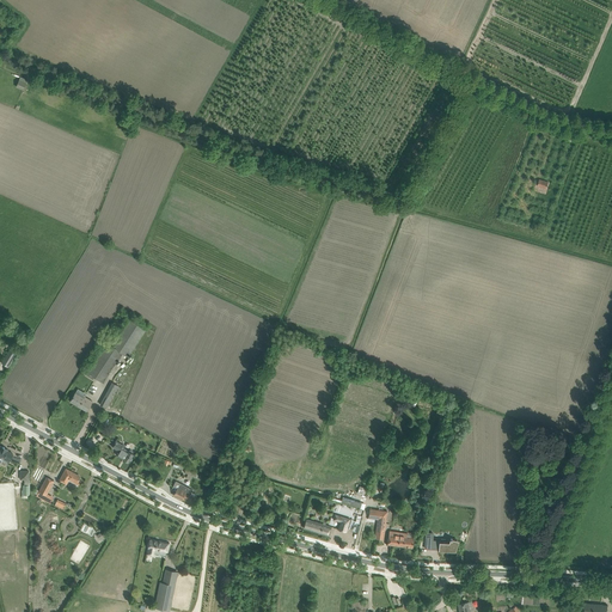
[(611,67),(603,63),(597,77),(611,84),(611,67)]
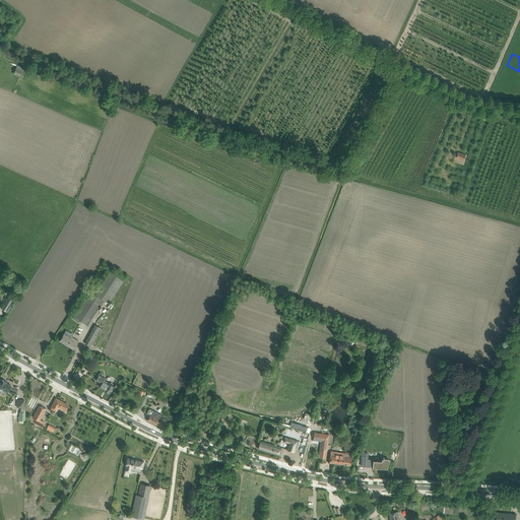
[(16,68),(13,74),(19,76),(22,71),(22,70),(16,68)]
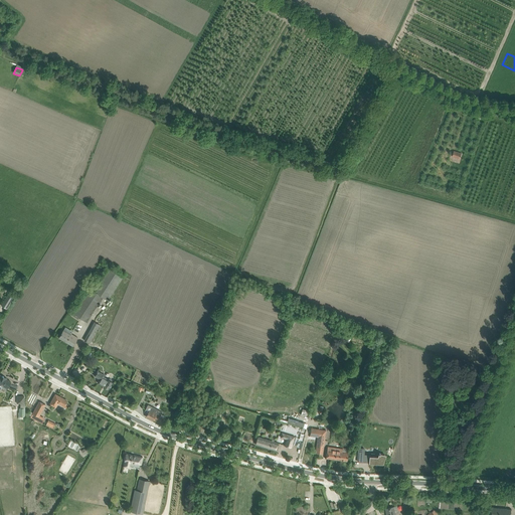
[(90,288),(72,313),(88,323),(102,301),(103,302),(105,299),(108,301),(123,278),(108,268),(93,291),(90,288)]
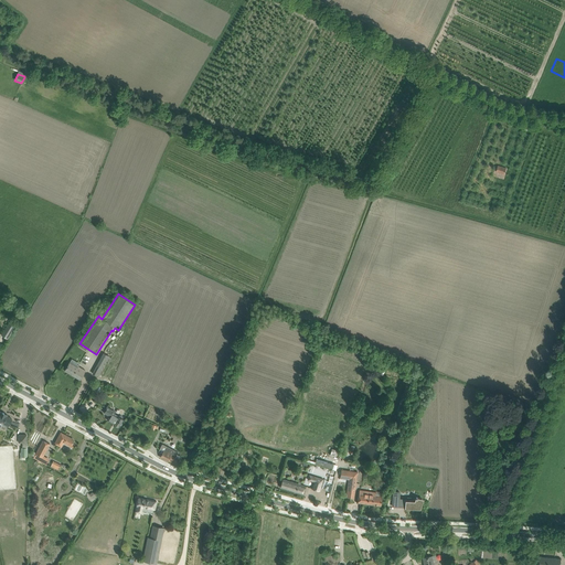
[(18,321),(13,319),(11,318),(9,321),(3,331),(10,334),(18,321)]
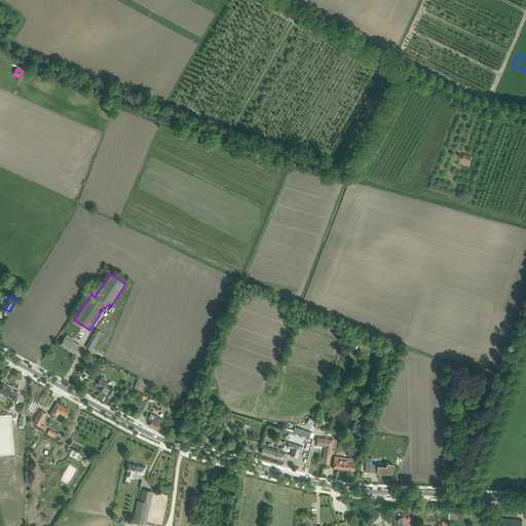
[(96,329),(85,347),(91,351),(102,332),(96,329)]
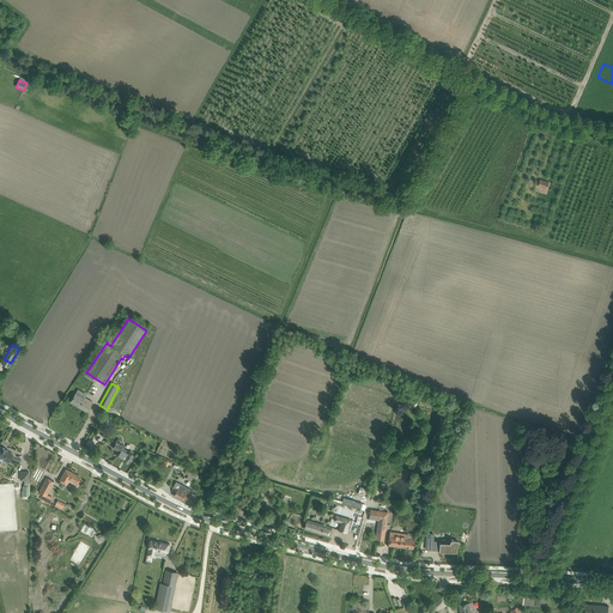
[(84,398),(84,399),(76,394),(73,396),(71,402),(86,412),(90,407),(92,402),(84,398)]
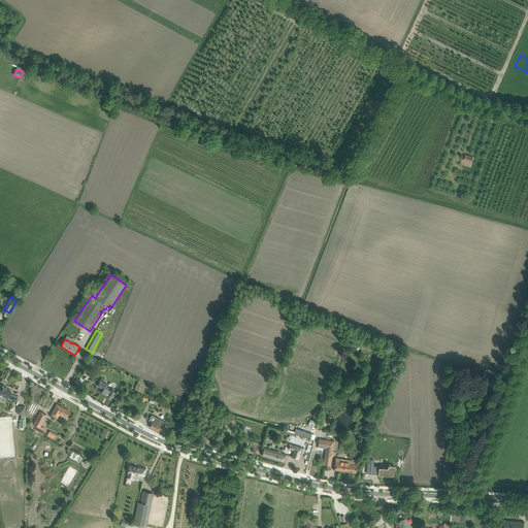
[(107,387),(108,386),(100,381),(99,381),(97,385),(102,389),(100,392),(111,399),(113,395),(116,392),(114,391),(114,390),(114,389),(113,389),(112,389),(111,389),(107,387)]
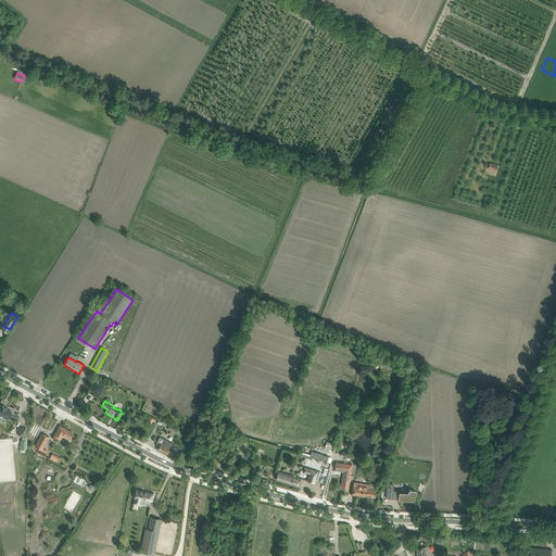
[(0,420),(0,421),(2,417),(8,419),(12,413),(7,409),(8,408),(0,404),(0,420)]
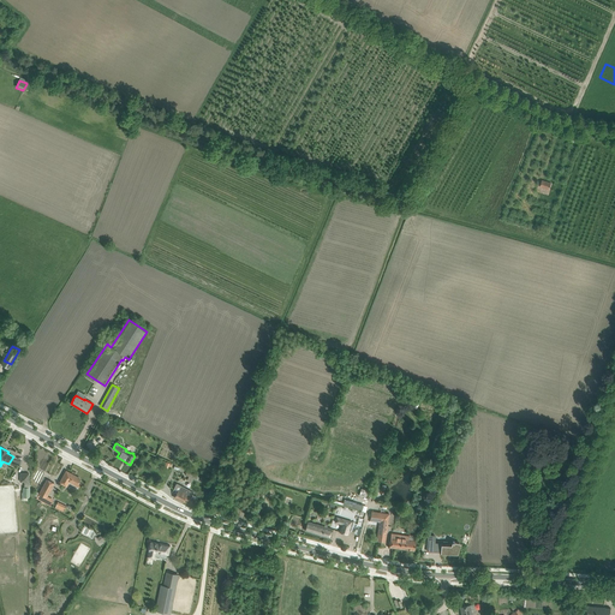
[(70,473),(70,472),(66,470),(65,473),(61,478),(59,483),(67,488),(70,482),(77,487),(79,488),(81,484),(78,482),(81,479),(70,473)]
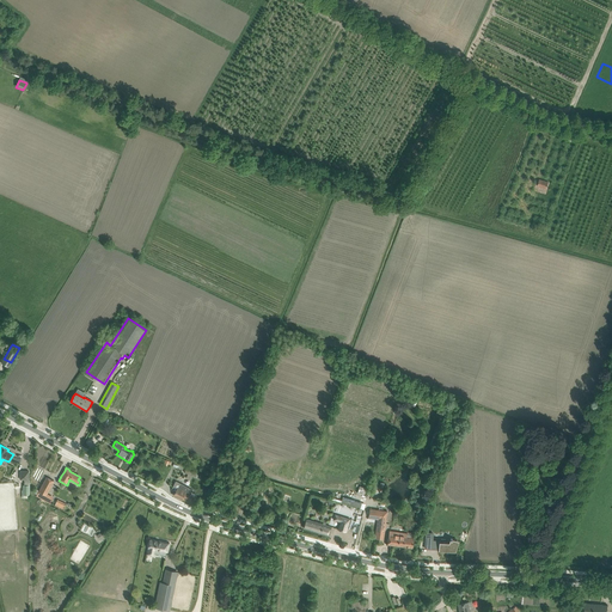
[(47,477),(38,491),(47,496),(54,482),(47,477)]
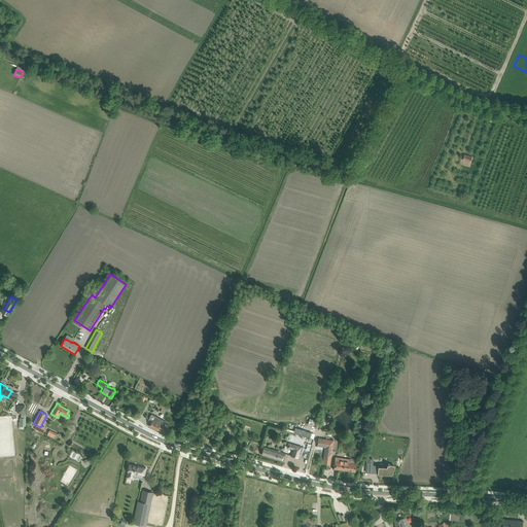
[(164,423),(165,421),(151,414),(147,421),(151,423),(149,426),(156,430),(156,429),(165,433),(167,429),(168,428),(167,428),(164,426),(166,424),(164,423)]
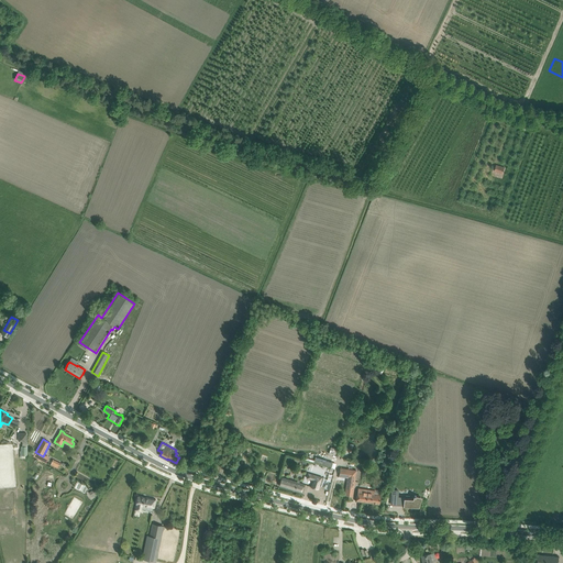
[(331,467),(332,462),(315,456),(313,462),(331,467)]
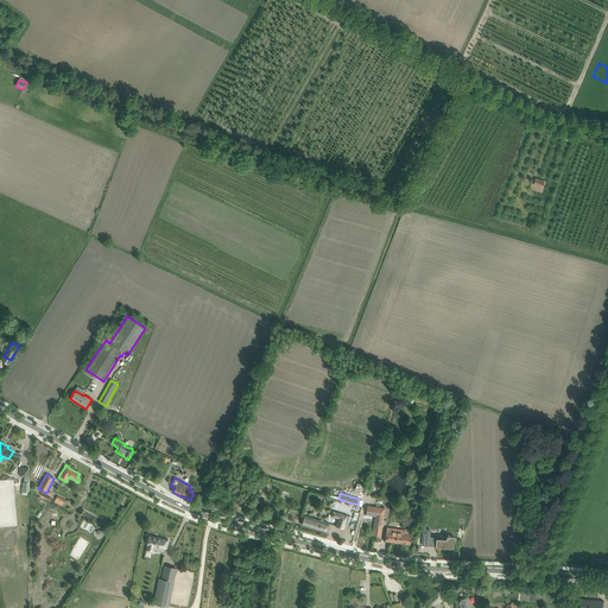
[(64,505),(65,501),(57,496),(55,501),(63,506),(64,505)]
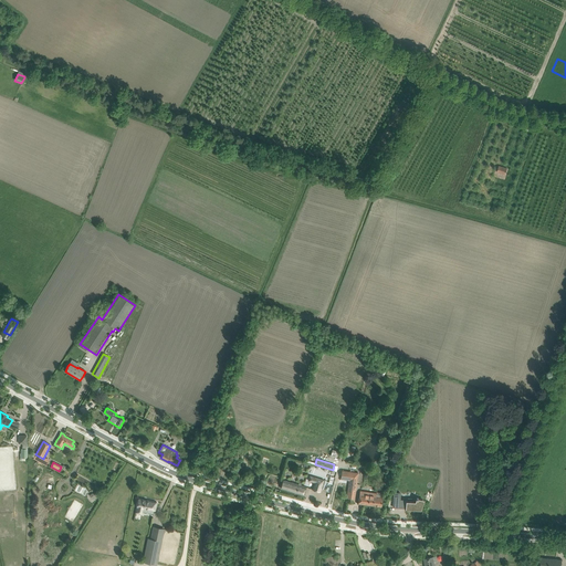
[(324,480),(312,477),(311,481),(315,482),(313,490),(321,492),(324,480)]
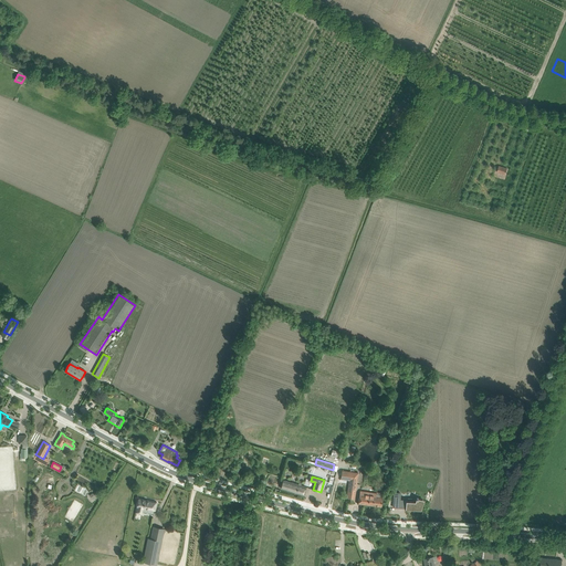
[(283,480),(281,489),(303,495),(305,486),(283,480)]
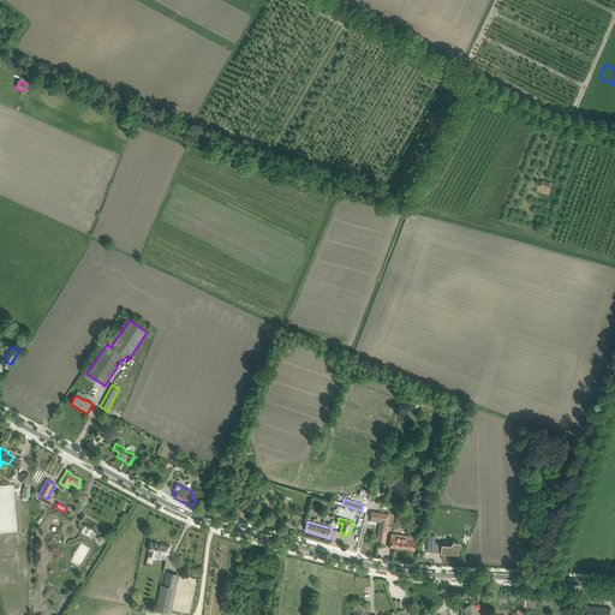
[(386,535),(388,524),(380,523),(378,533),(377,539),(376,544),(384,545),(386,541),(386,535)]
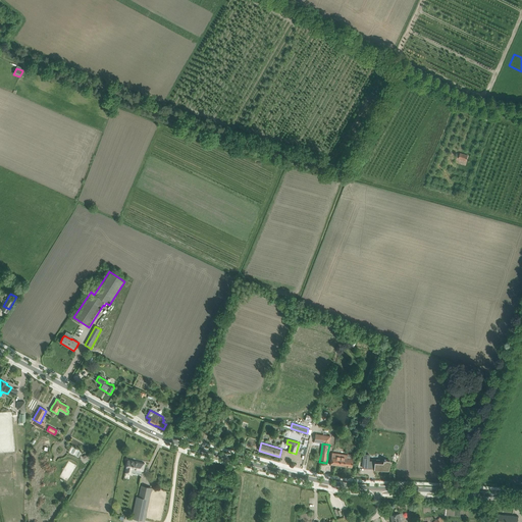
[(353,459),(353,454),(347,454),(347,456),(332,454),(331,459),(330,464),(352,467),(352,462),(353,459)]
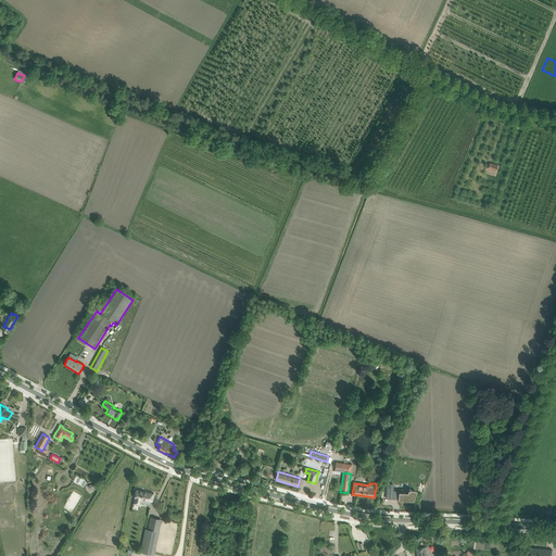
[(399,500),(413,501),(416,491),(409,489),(408,493),(396,493),(396,497),(397,497),(399,497),(399,498),(399,500)]
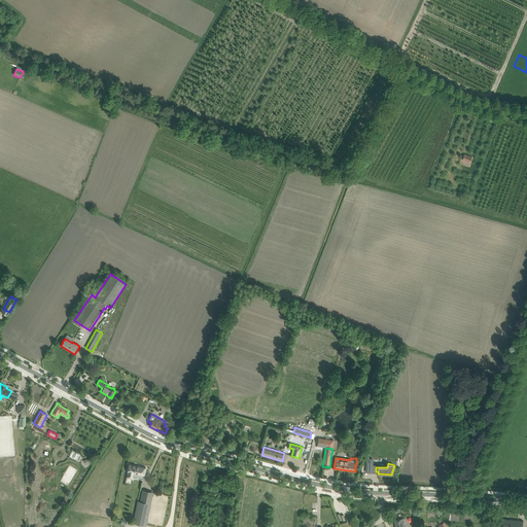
[(142,479),(143,476),(144,476),(146,467),(129,464),(128,471),(128,472),(127,478),(132,479),(133,473),(143,475),(142,479)]
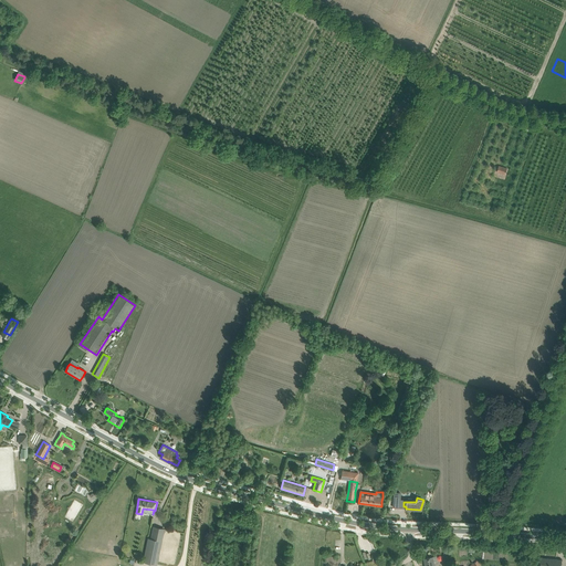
[(156,565),(163,534),(153,532),(150,538),(149,538),(145,562),(156,565)]
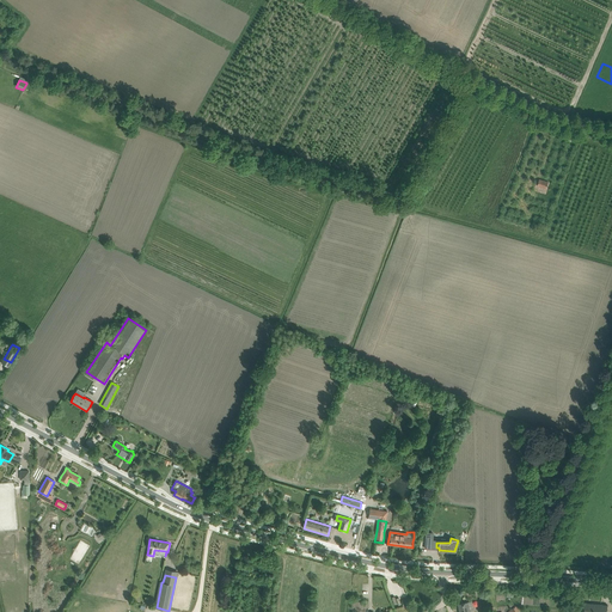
[(458,611),(471,611),(471,609),(470,610),(469,601),(458,604),(460,611),(459,611),(458,611)]
